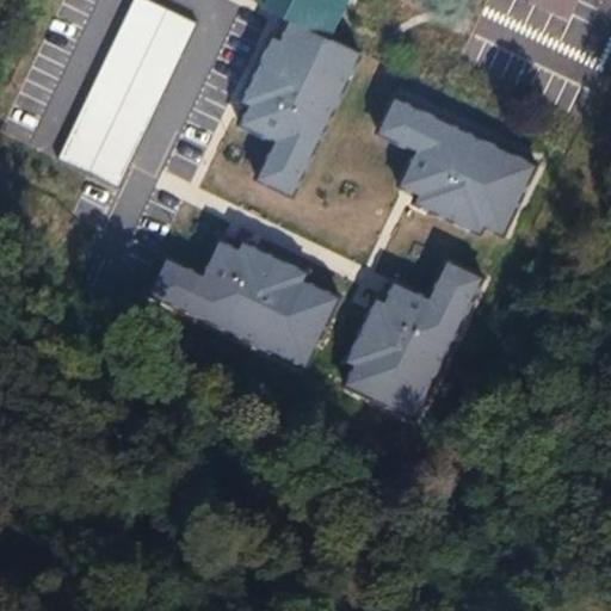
[(196,22),(148,0),(133,0),(59,159),(119,186),(196,22)]
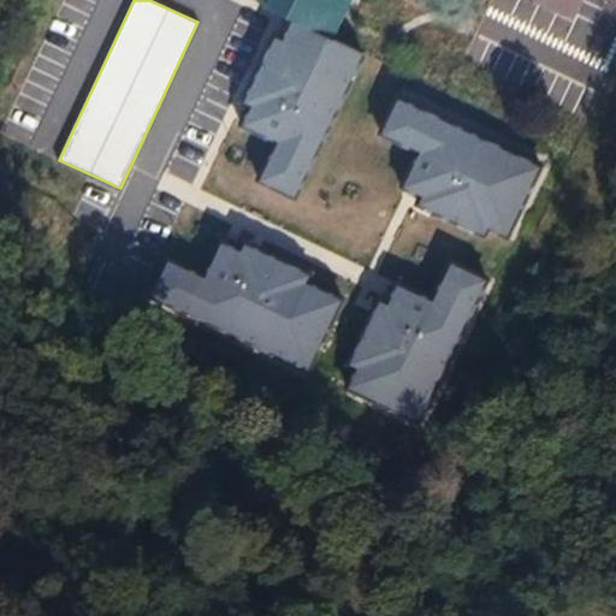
[(270,0),(266,9),(292,19),(283,40),(274,35),(243,100),(250,104),(241,122),(278,140),(259,181),(295,197),(363,54),(331,37),(348,0),(270,0)]
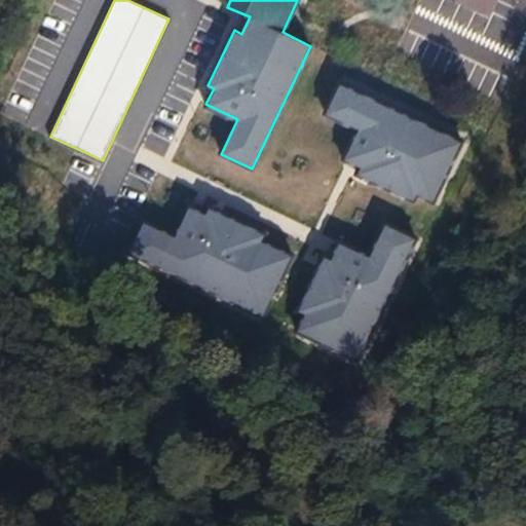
[(447,0),(483,16),(491,0),(447,0)]
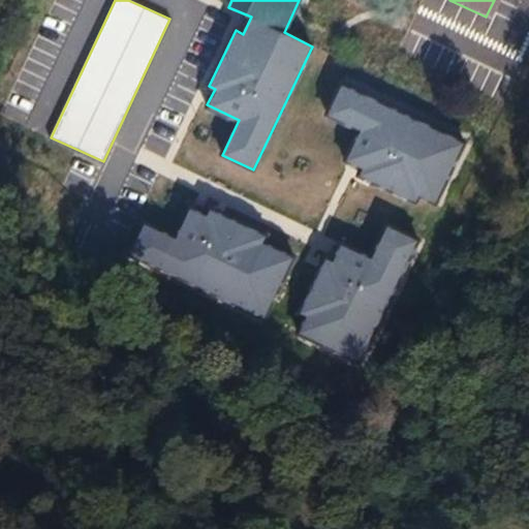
[(359,130),(345,159),(365,168),(361,177),(417,204),(421,197),(437,206),(469,139),(342,80),(325,115),(359,130)]
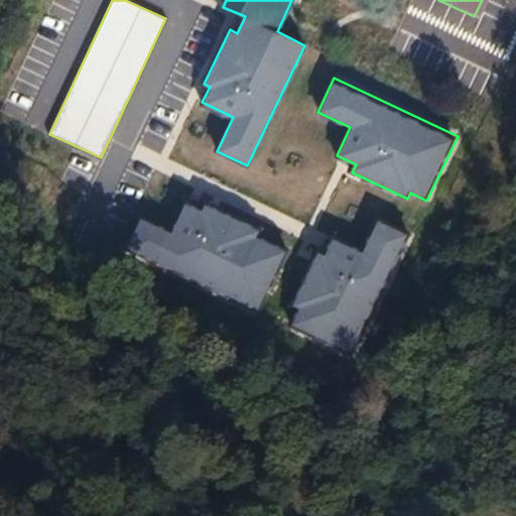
[(185,204),(171,233),(140,219),(124,253),(259,315),(288,252),(256,237),(259,229),(206,204),(203,211),(185,204)]
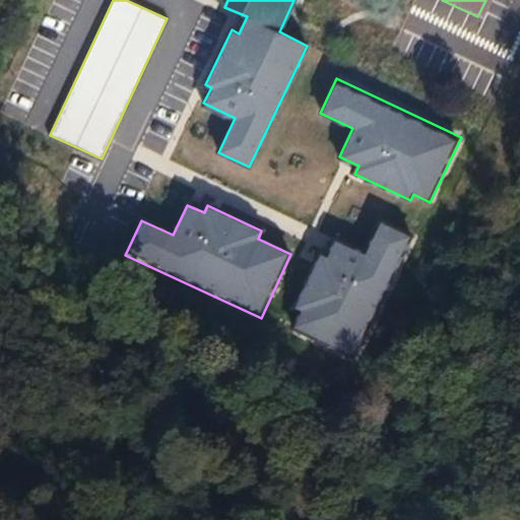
[(336,240),(327,258),(320,255),(295,306),(302,310),(294,327),(360,359),(412,250),(407,247),(413,235),(379,218),(363,252),(336,240)]
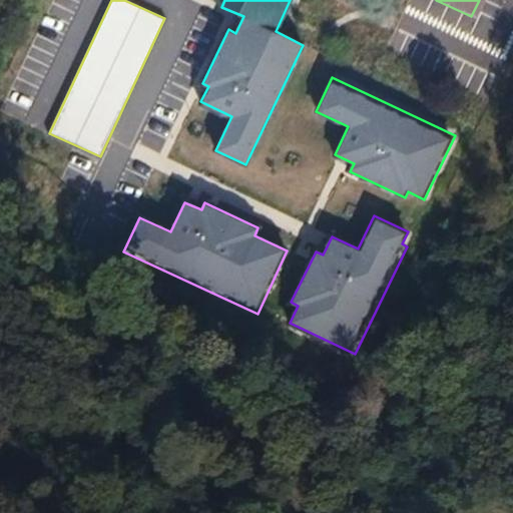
All buildings are outlined.
